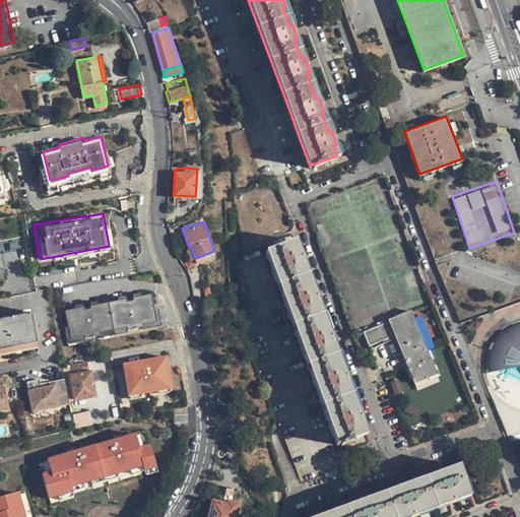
[(297,249),(293,231),(275,239),(261,244),(336,442),(347,439),(364,432),(361,423),(364,422),(360,408),(355,409),(346,383),(349,381),(344,367),(340,368),(331,343),(334,341),(330,328),(326,329),(317,304),(320,302),(315,287),(311,288),(302,263),(305,261),(301,248),(297,249)]
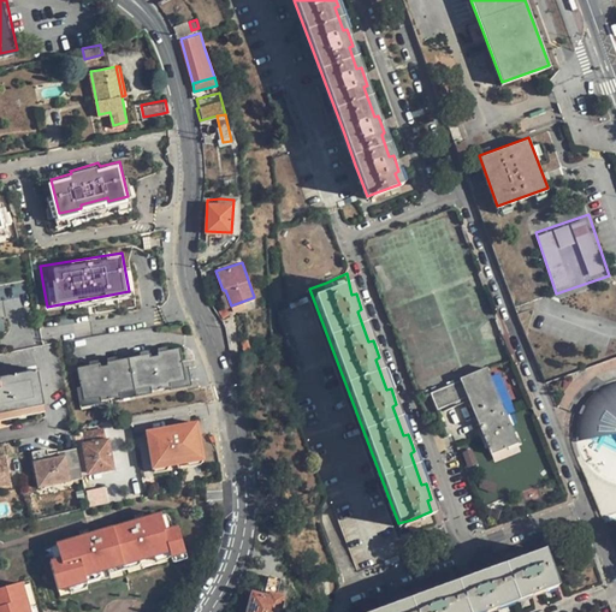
[(153,388),(170,386),(171,381),(187,379),(181,346),(159,351),(159,354),(152,355),(150,352),(108,361),(108,363),(101,364),(101,362),(78,366),(84,398),(100,396),(101,398),(119,396),(119,392),(150,385),(152,386),(153,388)]
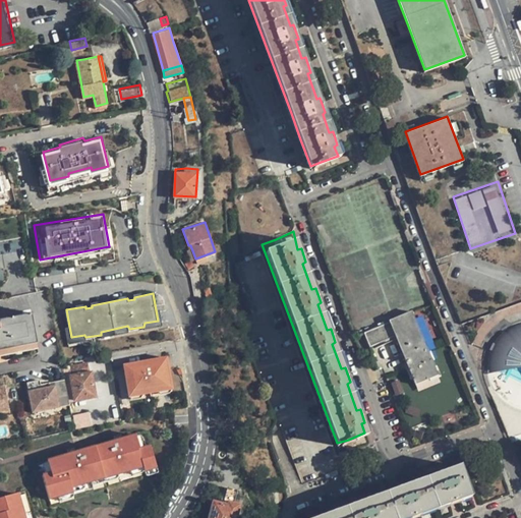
[(369,344),(395,334),(415,383),(438,372),(411,308),(388,318),(389,321),(364,331),(369,344)]
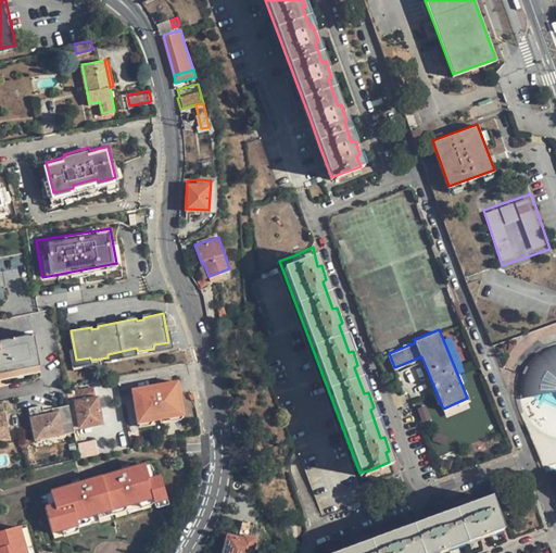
[(0,372),(40,364),(34,332),(0,339),(0,372)]
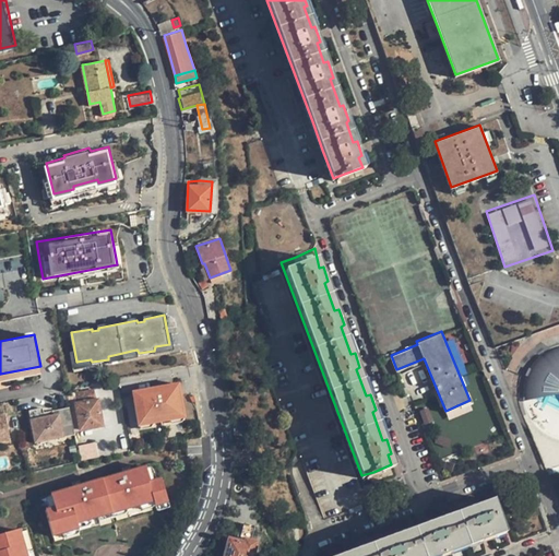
[(558,349),(518,363),(545,445),(558,439),(558,349)]
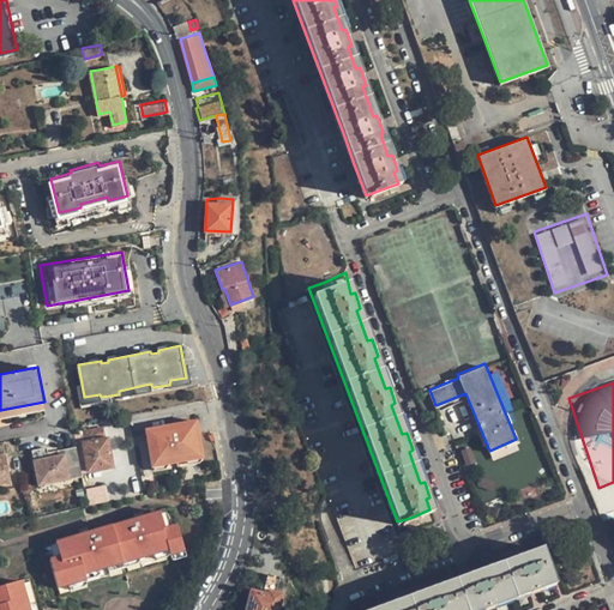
[(166,426),(144,429),(149,460),(200,453),(196,421),(174,424),(173,424),(173,427),(166,428),(166,426)]
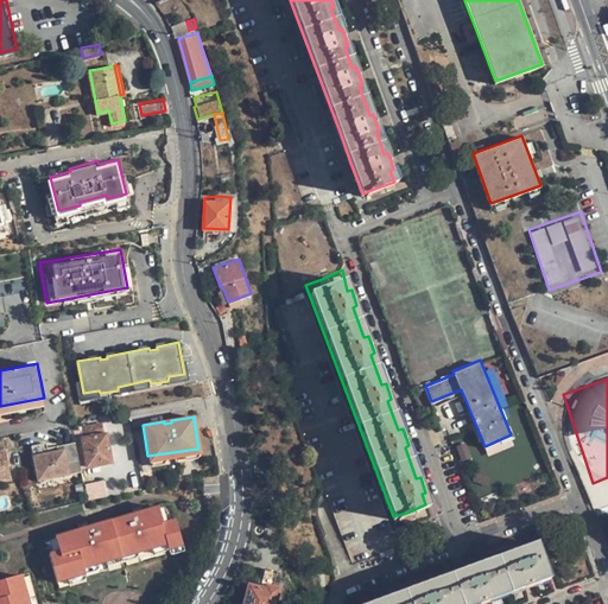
[(112,461),(112,459),(106,432),(105,431),(102,419),(75,425),(83,465),(112,461)]
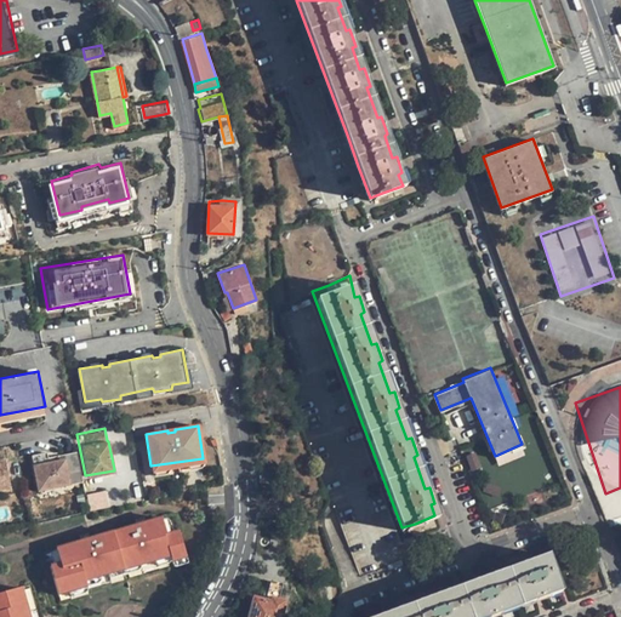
[(72,483),(69,470),(81,468),(78,449),(55,453),(56,460),(50,461),(49,455),(47,450),(33,452),(39,489),(72,483)]
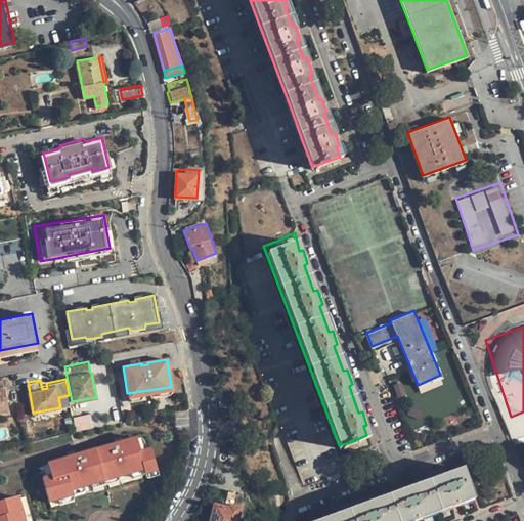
[(171,387),(127,393),(128,398),(132,401),(139,400),(142,396),(158,394),(161,397),(169,395),(172,392),(171,387)]
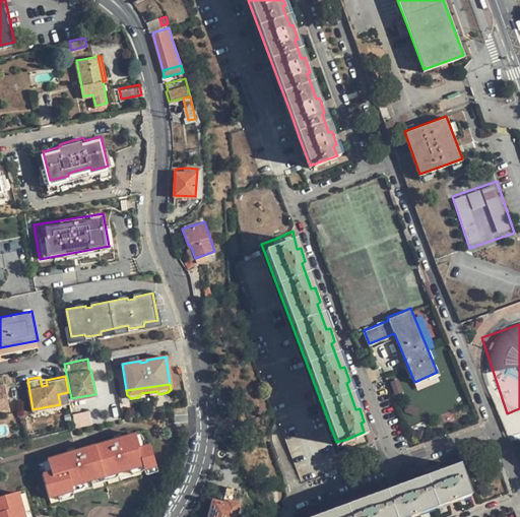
[(0,409),(11,408),(6,385),(0,386),(0,409)]
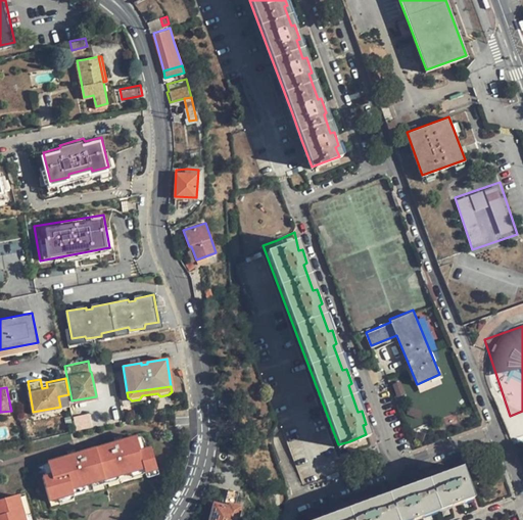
[(70,405),(68,394),(58,396),(60,407),(70,405)]
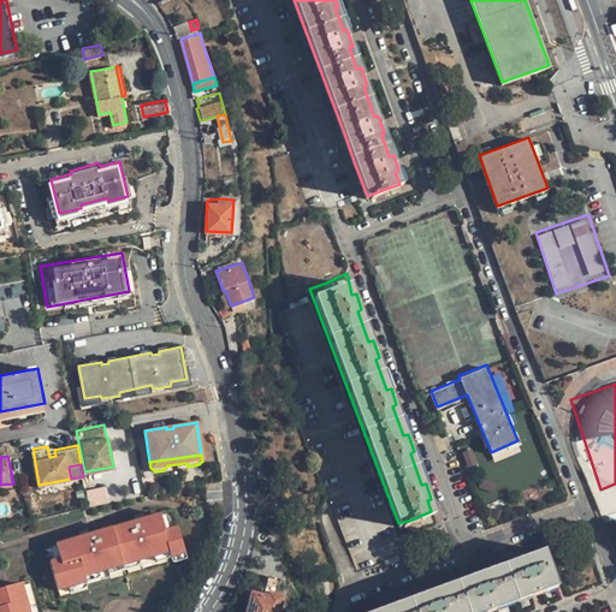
[(88,486),(92,501),(110,498),(107,482),(88,486)]
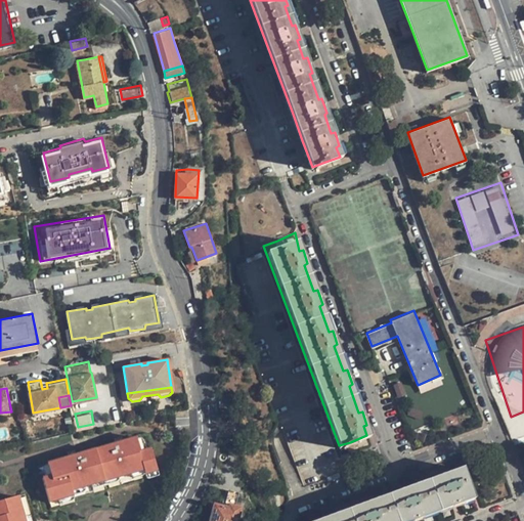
[(158,469),(146,432),(45,462),(48,474),(43,476),(50,501),(73,494),(72,488),(143,467),(144,473),(158,469)]
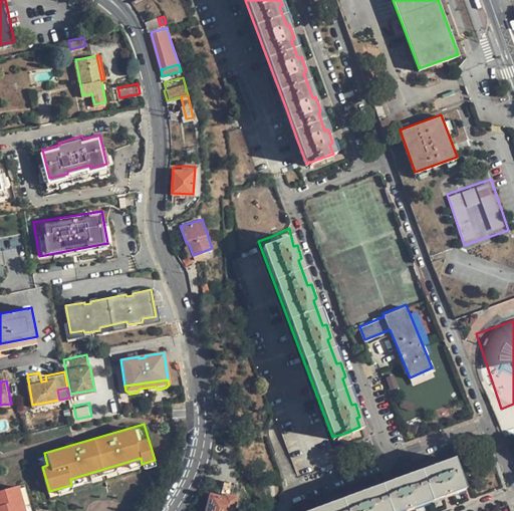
[(455,487),(464,483),(458,468),(454,457),(404,475),(305,510),(387,510),(401,506),(403,510),(415,505),(414,501),(440,492),(442,496),(455,491),(455,487)]
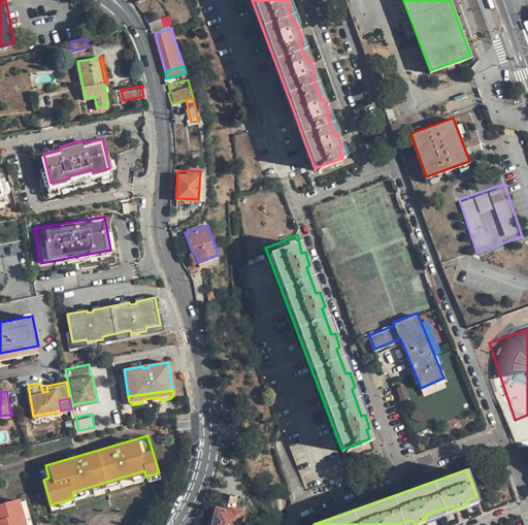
[(474,480),(470,481),(476,496),(481,495),(474,480)]
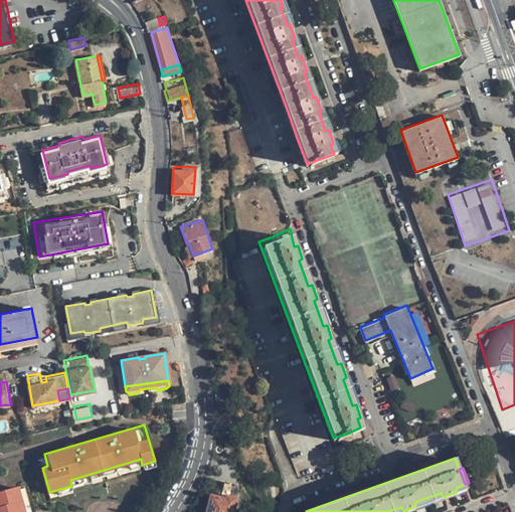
[(231,511),(235,497),(231,496),(233,484),(225,481),(220,496),(211,493),(205,511),(231,511)]
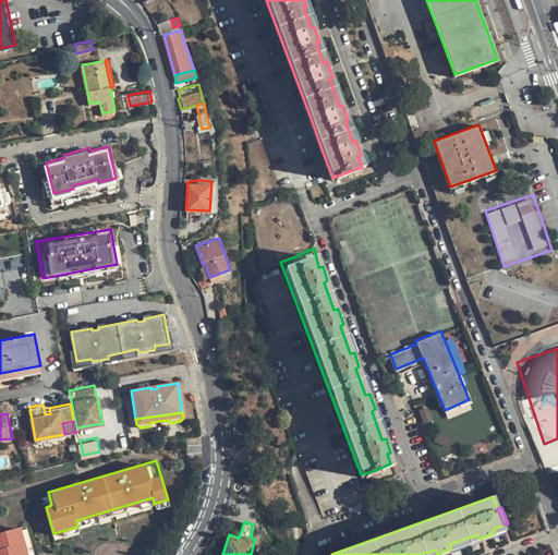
[(27,554),(20,527),(0,531),(0,554),(27,554)]
